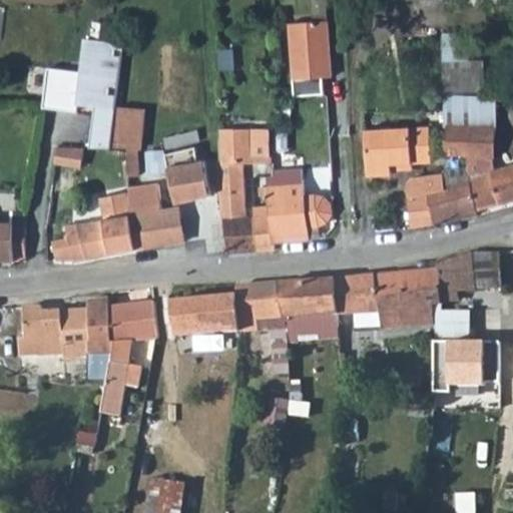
[(92,35),(113,38),(115,22),(94,19),(92,35)]
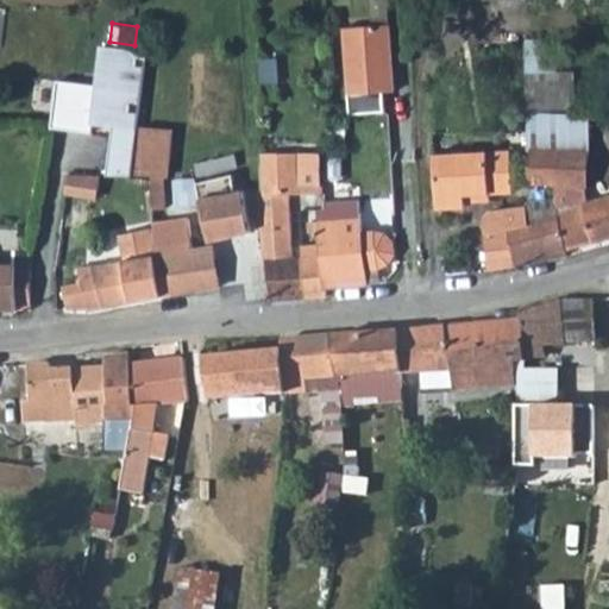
[(385,25),(340,27),(346,114),(382,112),(380,93),(391,92),(385,25)]
